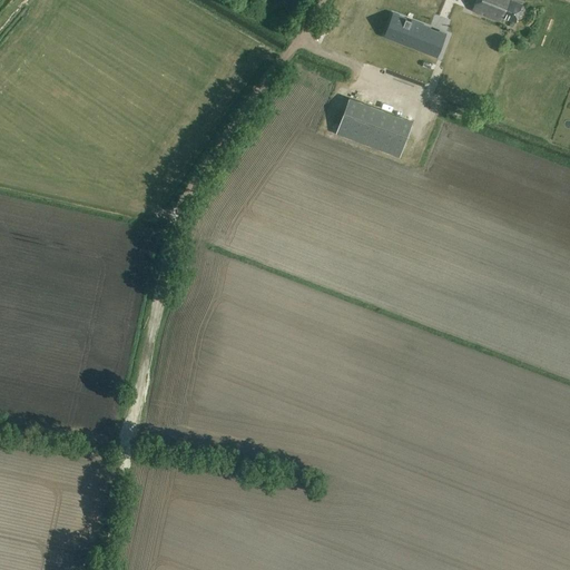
[(346,0),(341,12),(353,19),(363,0),(346,0)]
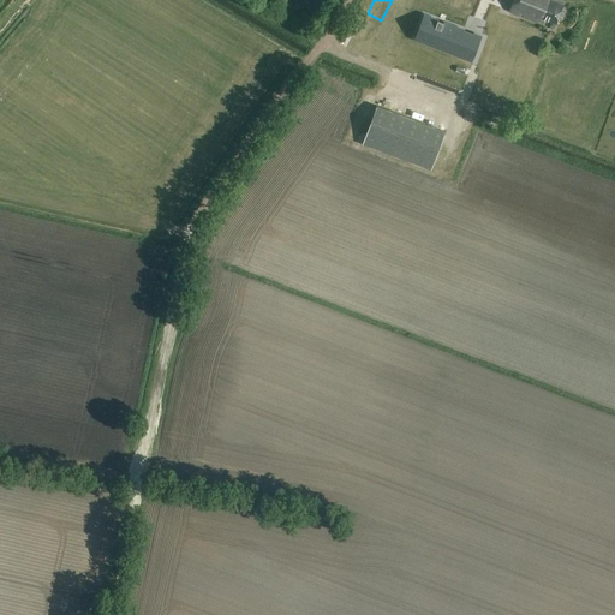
[(556,23),(563,4),(555,0),(512,0),(509,9),(541,22),(542,17),(556,23)]
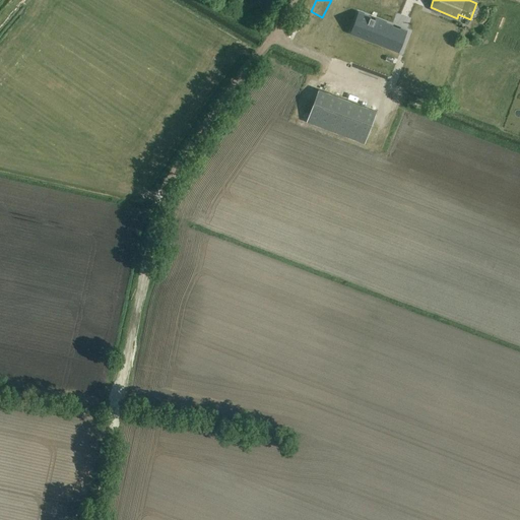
[(360,9),(350,33),(400,51),(408,28),(360,9)]
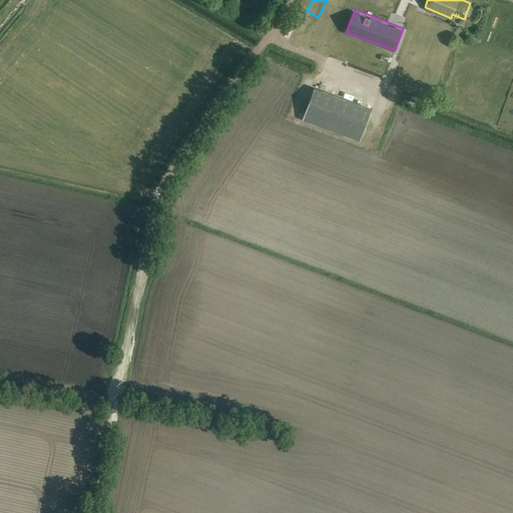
[(302,25),(315,31),(319,24),(305,18),(302,25)]
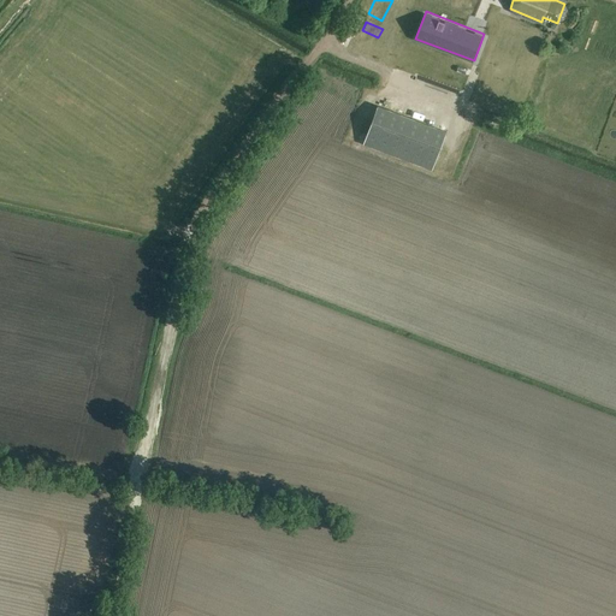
[(492,63),(490,69),(510,77),(513,71),(492,63)]
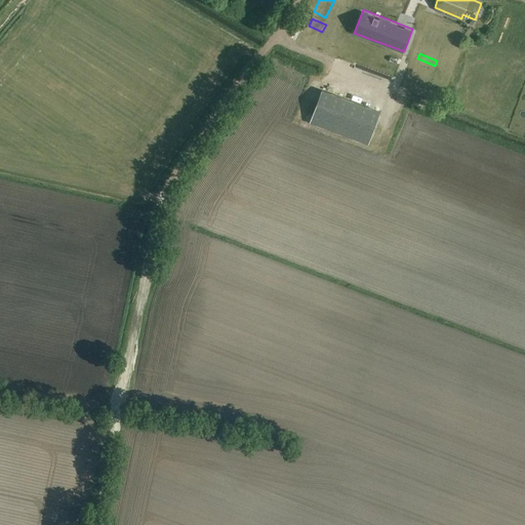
[(310,123),(368,145),(380,112),(322,90),(310,123)]
